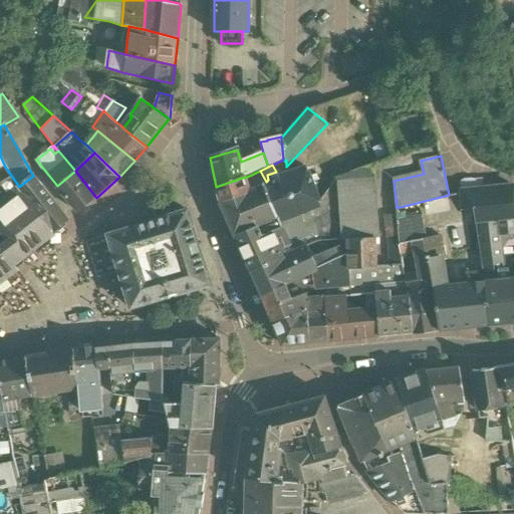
[(0,179),(2,183),(12,177),(5,167),(0,169),(0,179)]
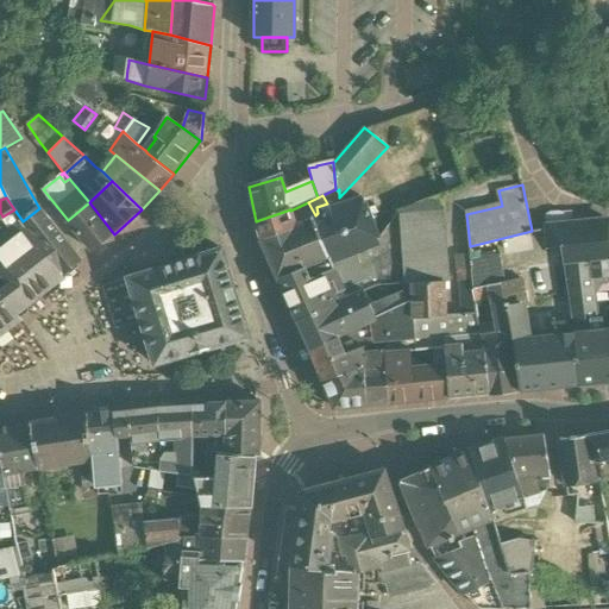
[(446,198),(399,212),(406,284),(412,283),(445,282),(453,282),(446,198)]
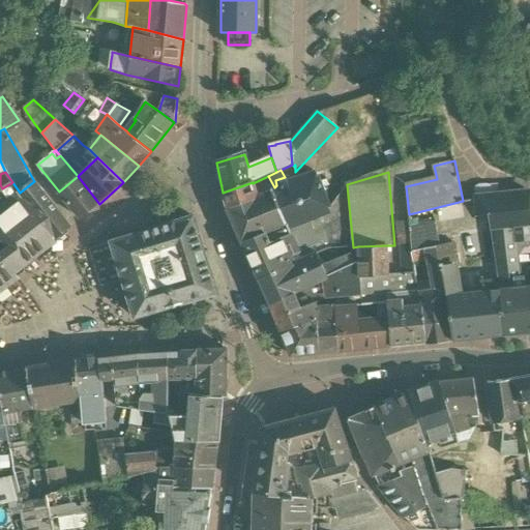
[(316,173),(288,182),(299,208),(282,215),(287,225),(289,229),(310,221),(328,213),(329,212),(330,211),(330,209),(316,173)]
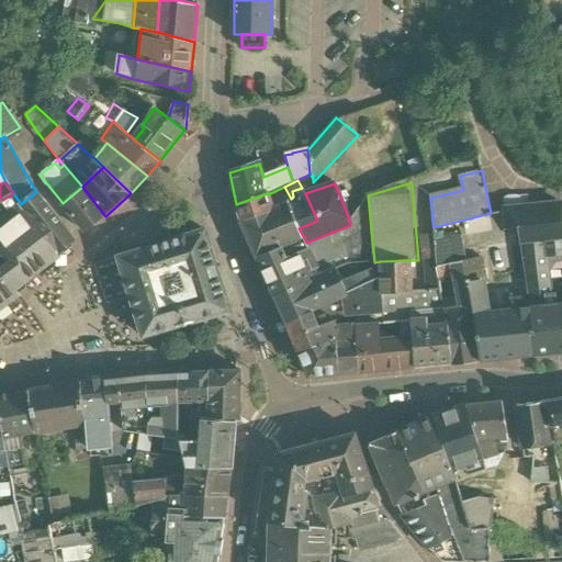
[(105,216),(82,187),(63,203),(86,232),(105,216)]
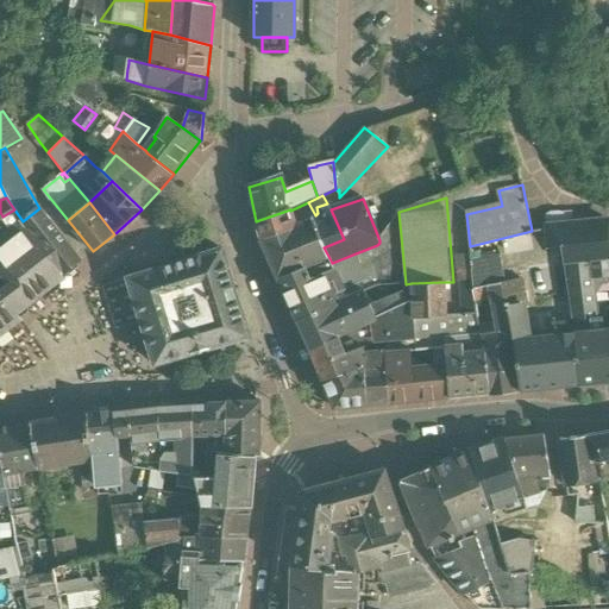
[(81,261),(39,208),(23,221),(64,274),(81,261)]
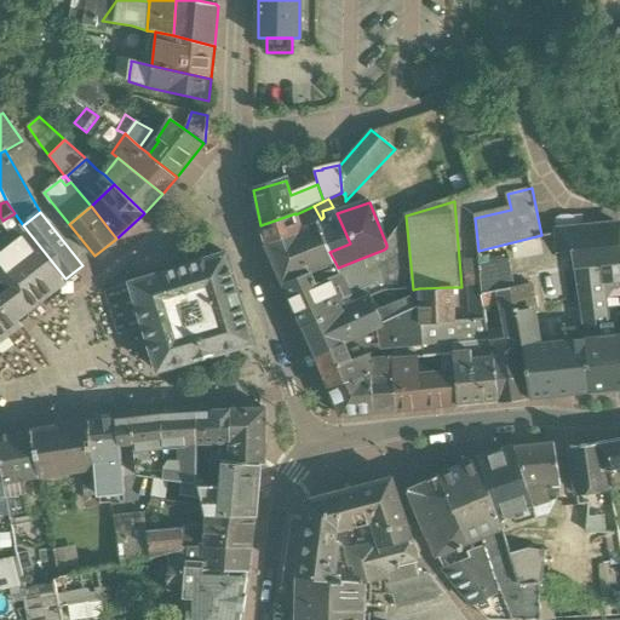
[(0,242),(23,225),(15,213),(3,220),(0,222),(0,242)]
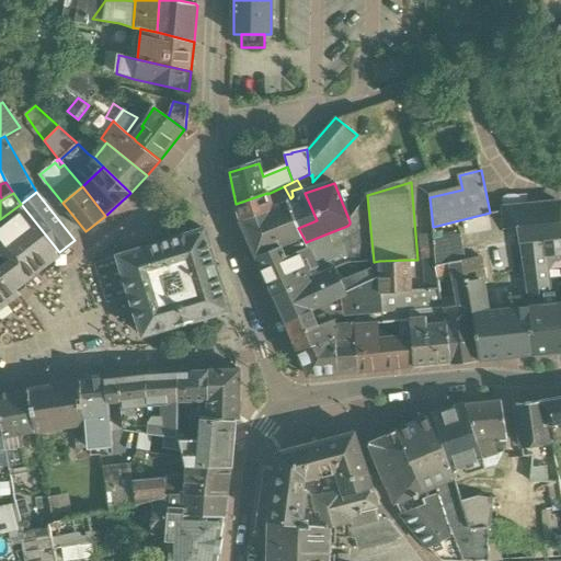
[(267,193),(236,204),(241,222),(274,210),(273,209),(267,194),(267,193)]
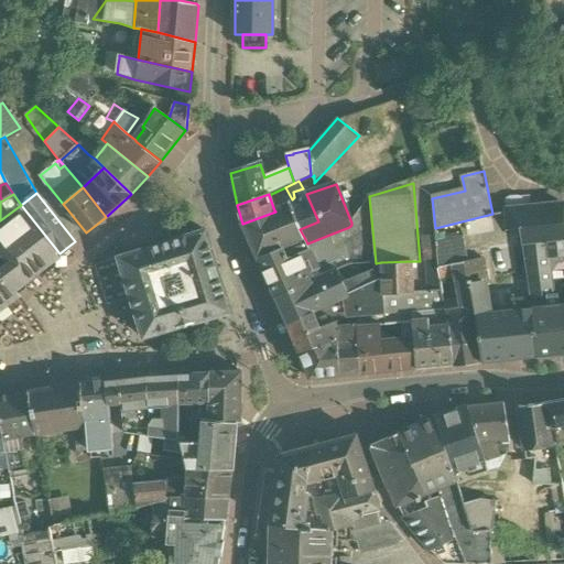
[(275,212),(242,224),(252,246),(267,240),(269,245),(302,231),(300,229),(318,221),(306,194),(294,197),(292,199),(285,207),(274,210),(275,212)]
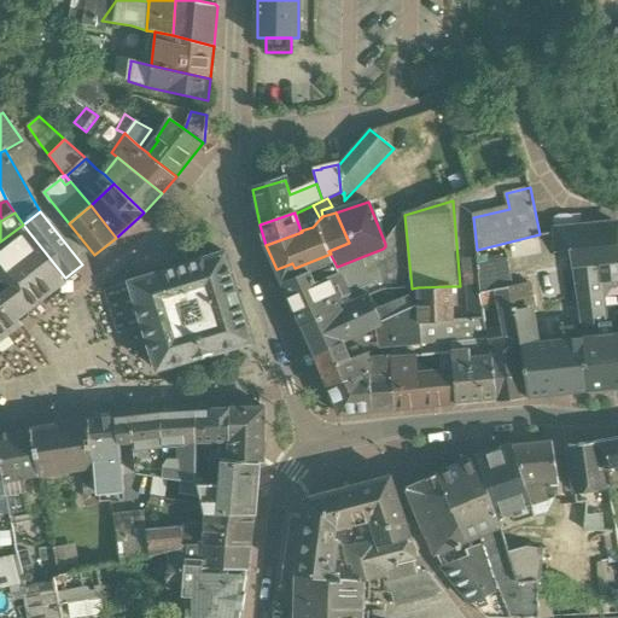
[(65,278),(23,225),(0,242),(0,273),(13,289),(28,309),(65,279),(65,278)]
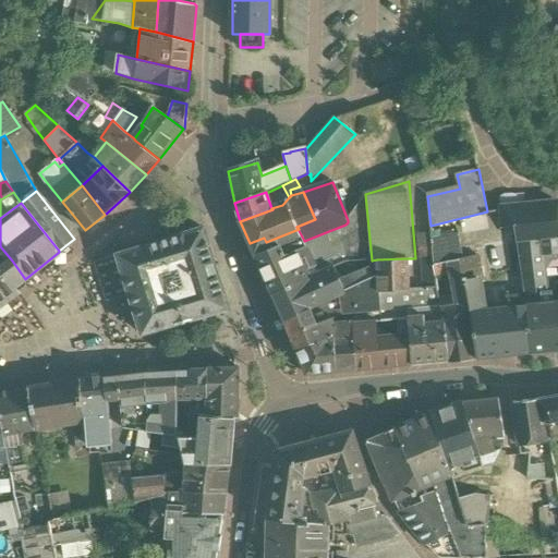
[(557,203),(504,209),(505,227),(514,226),(517,239),(540,237),(557,233),(557,203)]
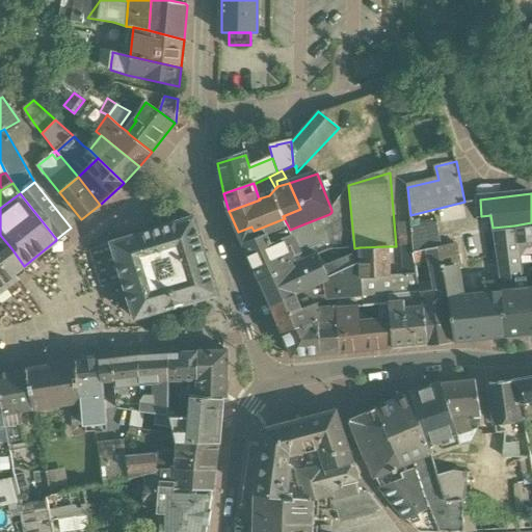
[(195,217),(113,243),(137,319),(219,295),(195,217)]
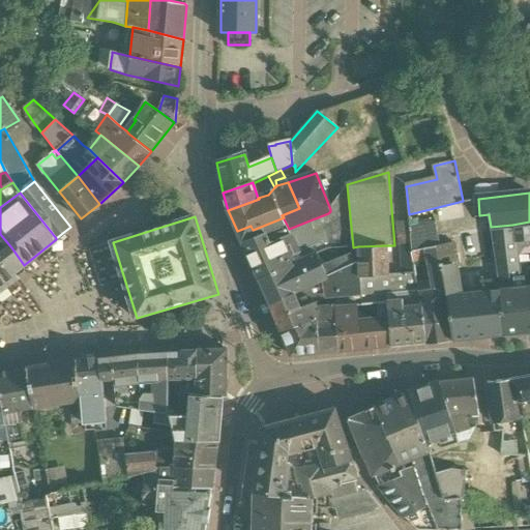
[(284,217),(253,230),(256,237),(287,225),(284,217)]
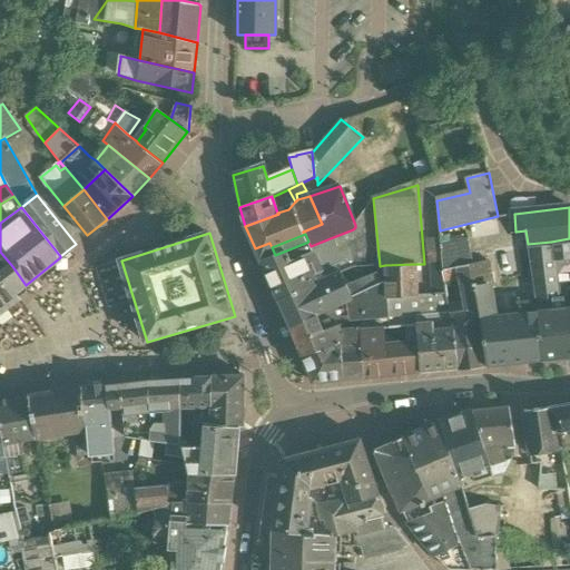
[(325,279),(341,272),(344,262),(336,244),(333,237),(311,246),(325,279)]
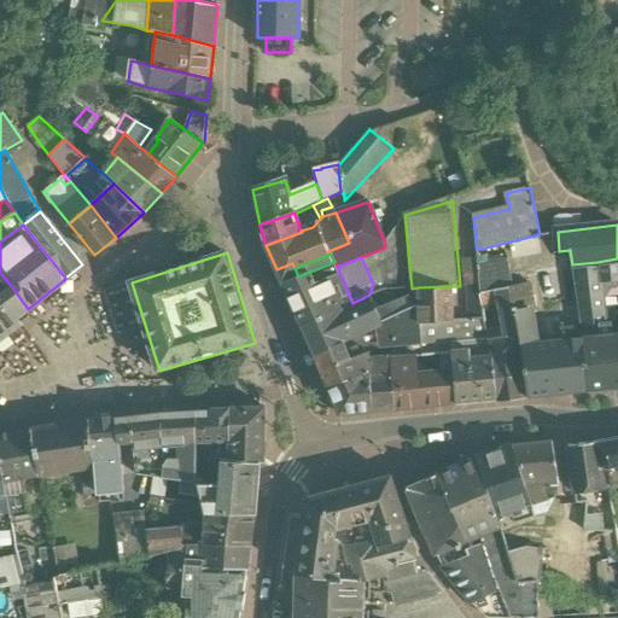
[(477,258),(465,260),(468,319),(472,319),(482,318),(482,305),(481,293),(478,266),(477,258)]
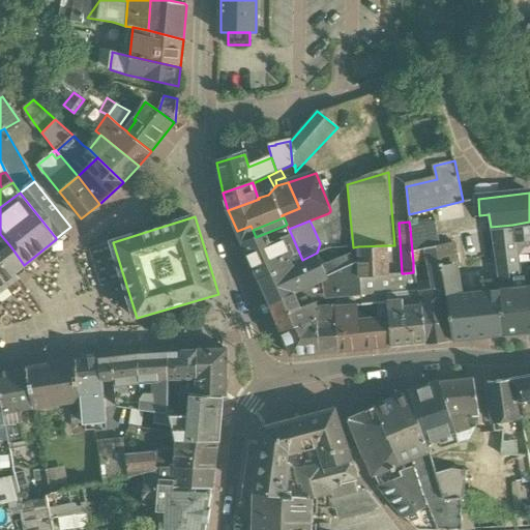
[(436,223),(410,228),(412,252),(422,249),(436,246),(436,245),(440,245),(436,223)]
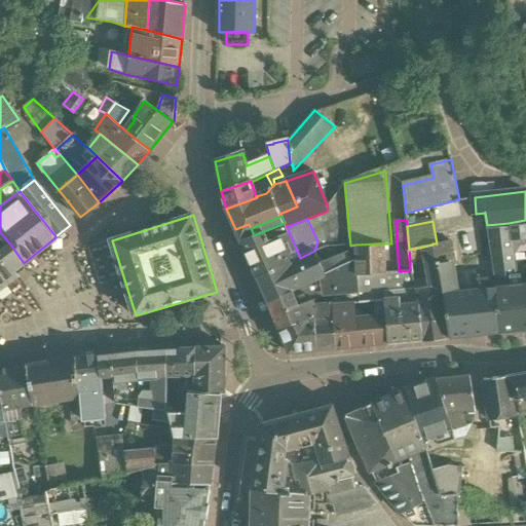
[(254,235),(240,240),(257,277),(300,258),(287,227),(285,223),(254,235)]
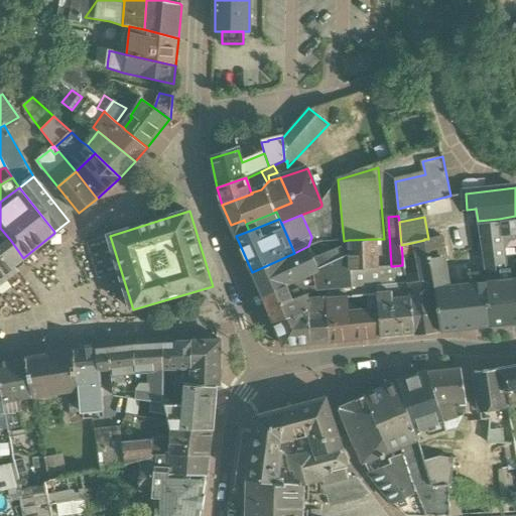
[(515,254),(504,255),(499,219),(478,221),(479,233),(487,282),(488,282),(492,327),(515,324),(515,254)]
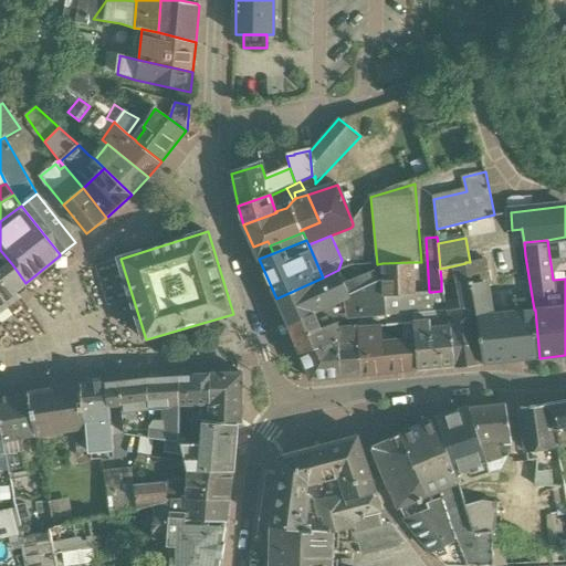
[(268,241),(253,247),(259,259),(273,253),(270,245),(268,241)]
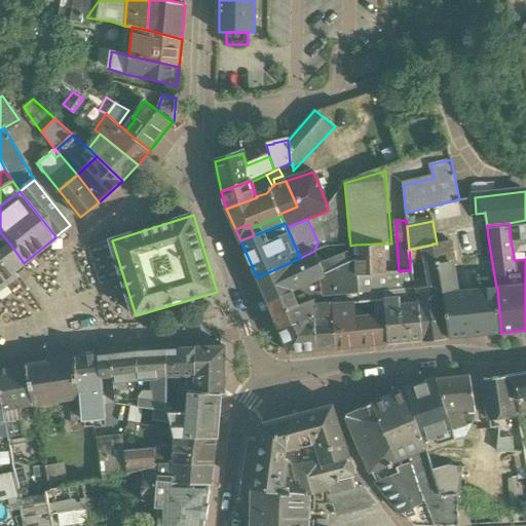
[(437,243),(433,243),(433,245),(436,265),(439,265),(454,262),(450,240),(437,243)]
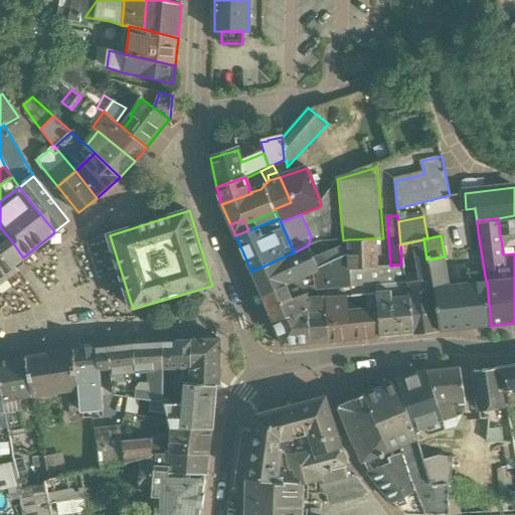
[(376,238),(348,239),(349,246),(349,254),(350,272),(377,269),(377,267),(376,238)]
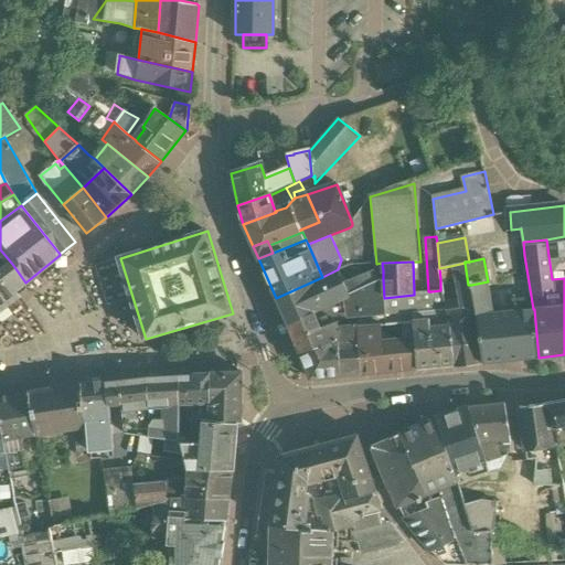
[(468,285),(465,263),(450,266),(454,277),(461,311),(473,310),(475,309),(476,309),(471,285),(468,285)]
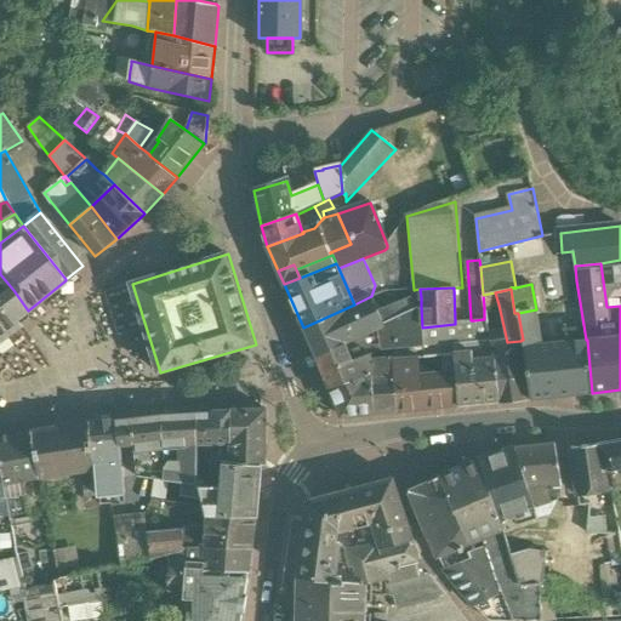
[(28,311),(13,290),(3,297),(16,318),(28,311)]
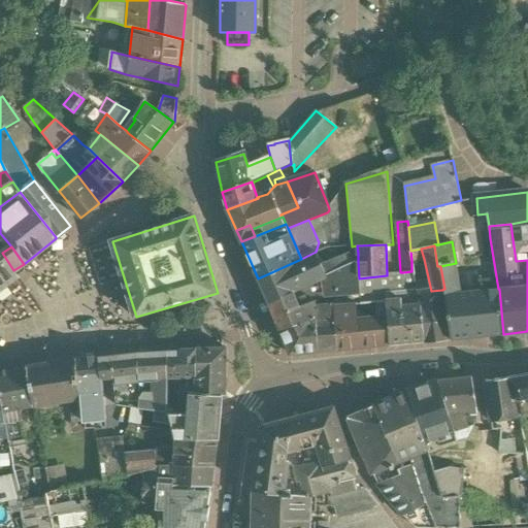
[(421,249),(410,251),(411,261),(424,259),(421,249)]
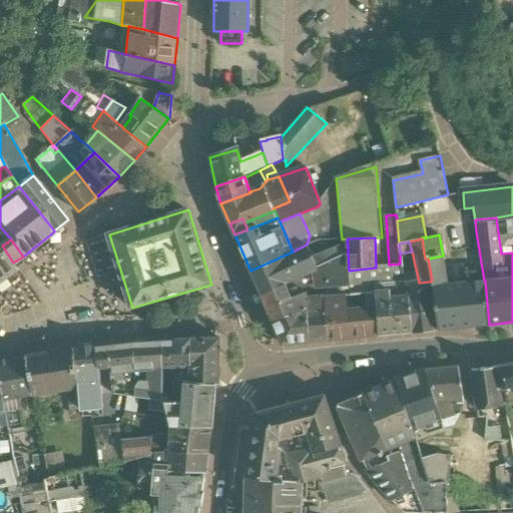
[(2,245),(1,246),(0,244),(0,282),(17,270),(13,263),(2,245)]
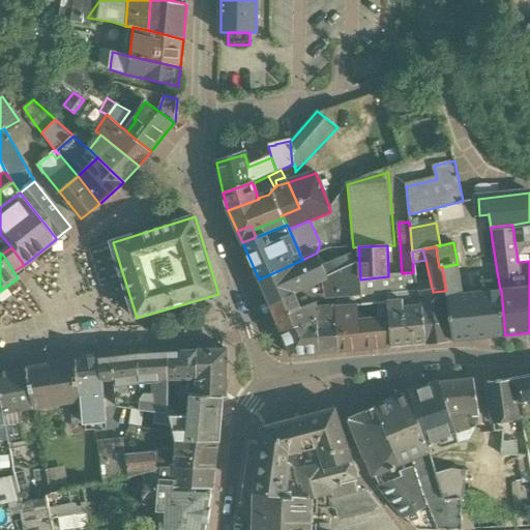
[(302,260),(259,280),(270,305),(291,295),(324,280),(327,278),(327,276),(333,273),(330,267),(324,269),(317,253),(302,260)]
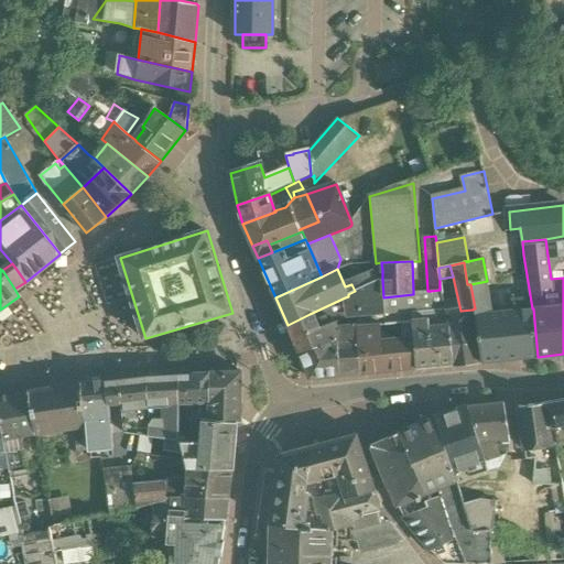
[(382,270),(351,284),(355,291),(382,279),(382,270)]
